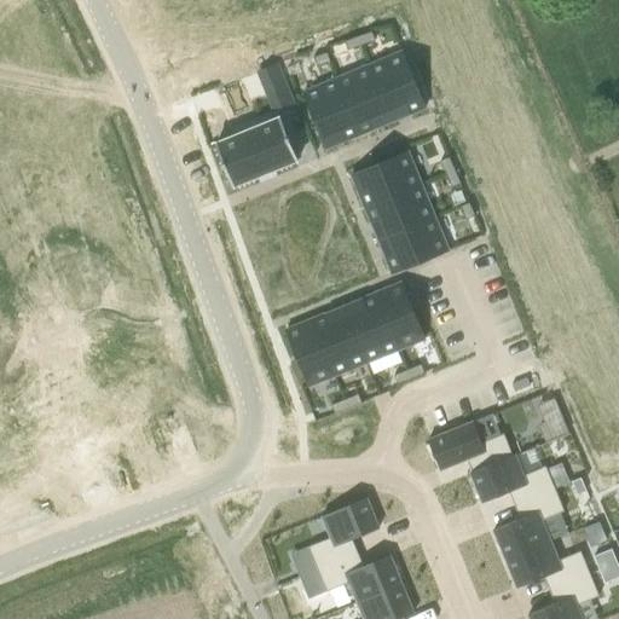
[(371,33),(357,38),(360,46),(374,41),(371,33)]
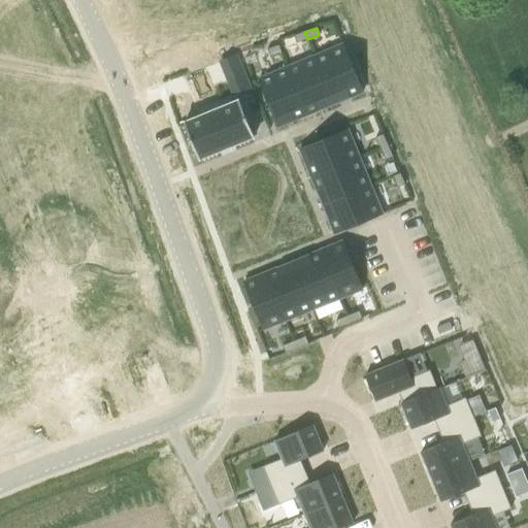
[(304,32),(293,36),(296,43),(307,39),(304,32)]
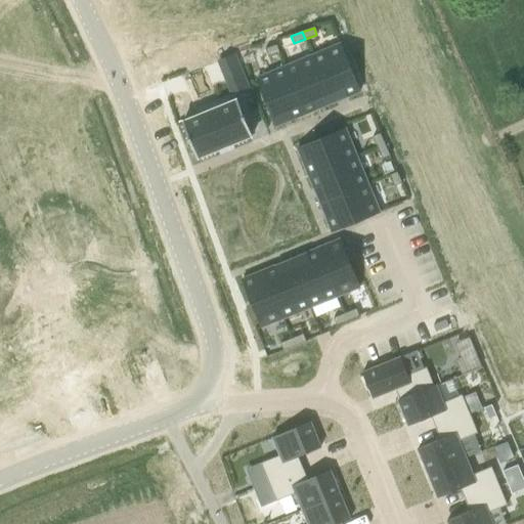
[(276,45),(264,49),(267,57),(278,53),(276,45)]
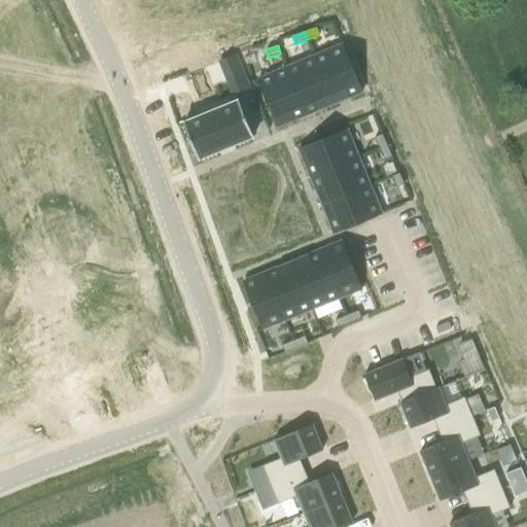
[(342,45),(314,57),(334,104),(361,93),(342,45)]
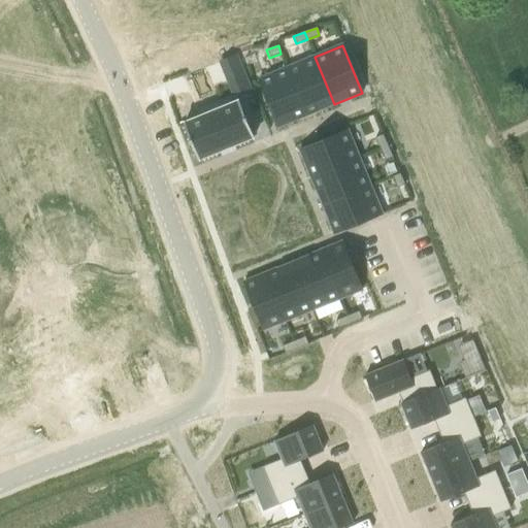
[(315,57),(287,68),(306,116),(334,104),(315,57)]
